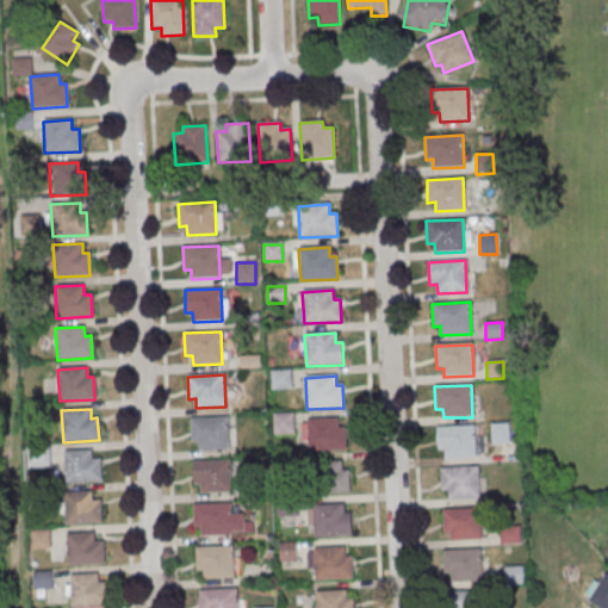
[(291,435),(291,419),(274,417),(274,435),(291,435)]
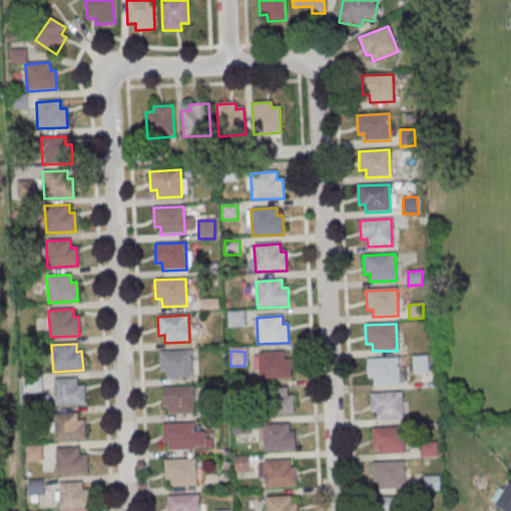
[(159,353),(190,352),(191,378),(167,379),(166,371),(160,372),(159,353)]
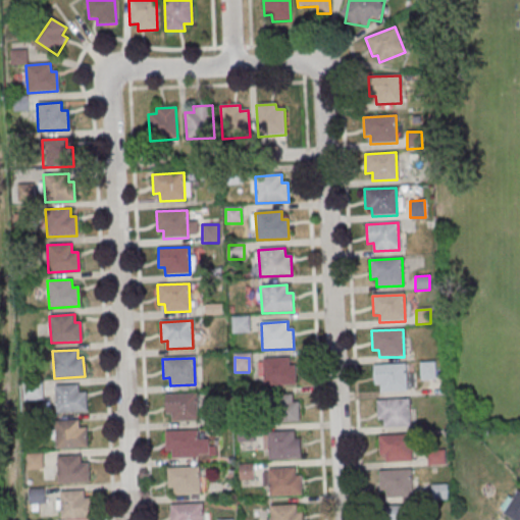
[(289,358),(290,366),(295,366),(296,385),(264,386),(262,360),(289,358)]
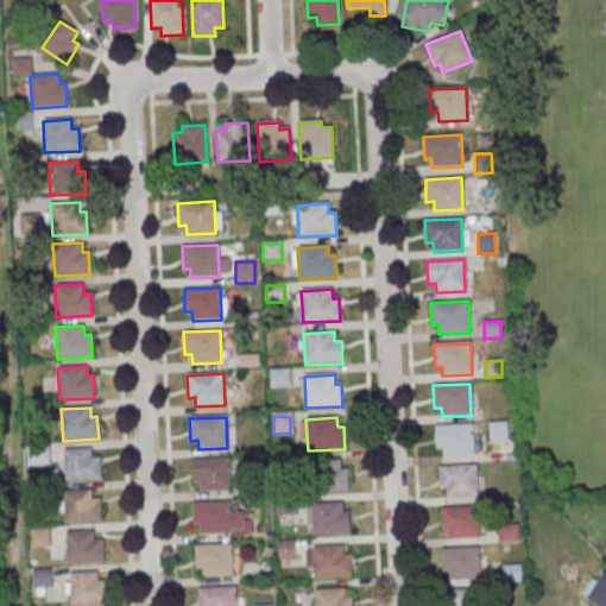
[(488,423),(506,423),(507,442),(490,443),(488,423)]
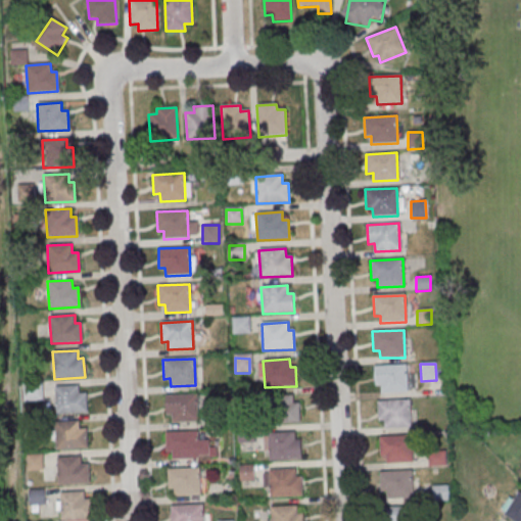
[(374,366),(406,365),(407,392),(382,393),(381,385),(375,385),(374,366)]
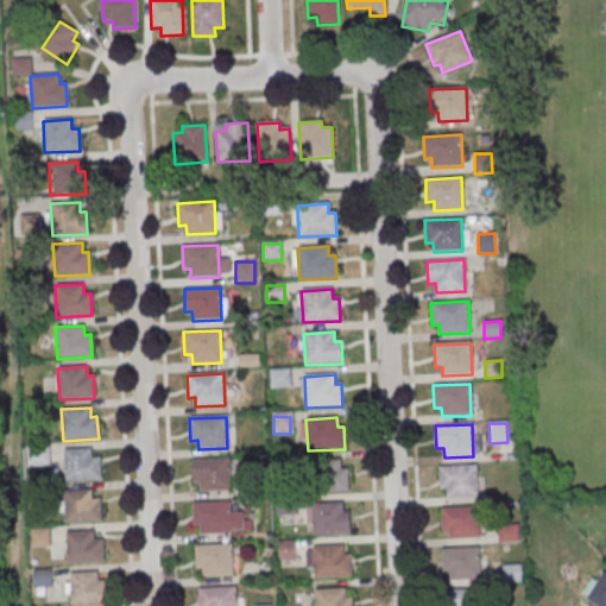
[(92,449),(93,459),(99,458),(100,480),(65,483),(63,450),(92,449)]
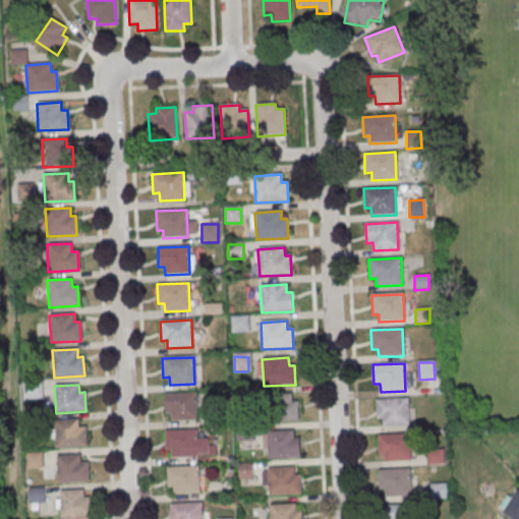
[(165,395),(196,394),(197,420),(172,421),(172,414),(166,414),(165,395)]
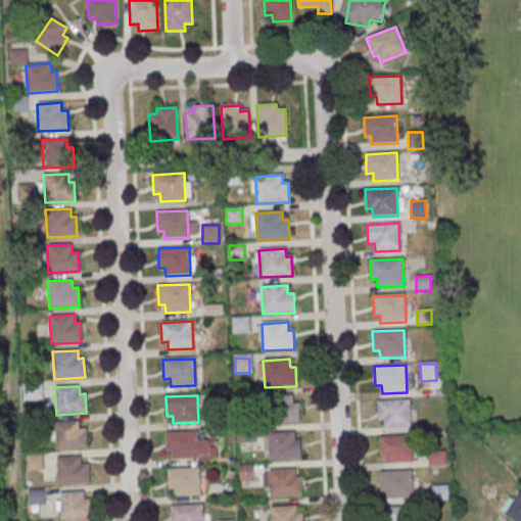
[(292,395),(293,404),(298,404),(299,422),(268,424),(266,396),(292,395)]
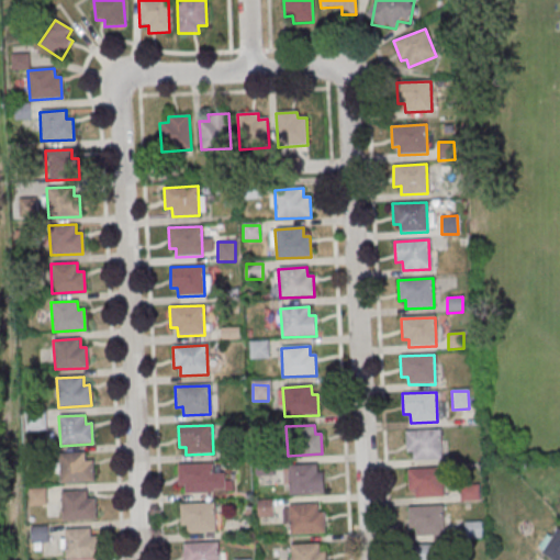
[(405,432),(439,430),(440,459),(413,460),(413,452),(406,452),(405,432)]
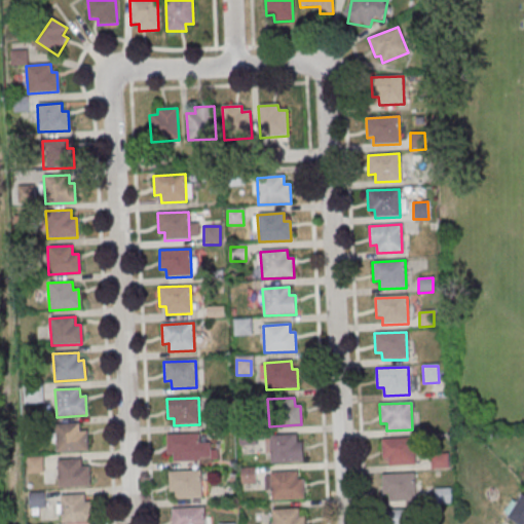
[(80,423),(80,432),(85,432),(87,451),(57,453),(54,425),(80,423)]
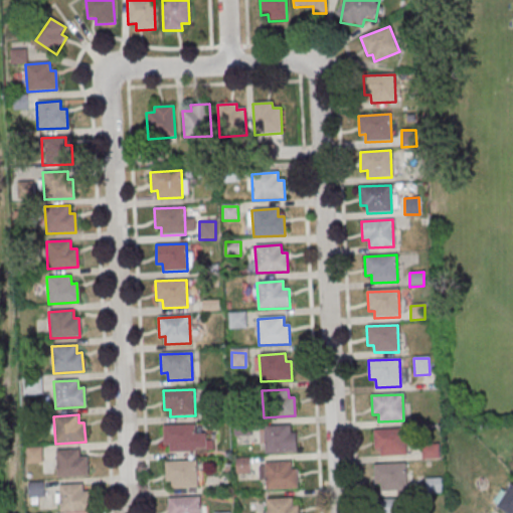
[(163,426),(194,425),(195,452),(170,453),(170,445),(164,446),(163,426)]
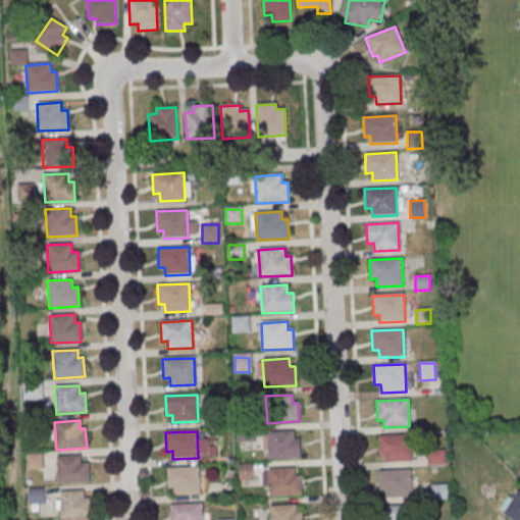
[(294,432),(294,440),(300,439),(301,459),(268,461),(267,433),(294,432)]
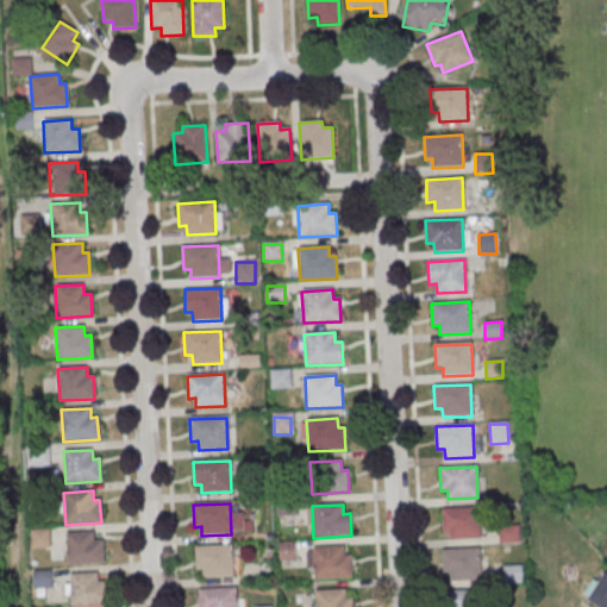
[(442,509),(479,508),(480,540),(451,540),(450,532),(443,532),(442,509)]
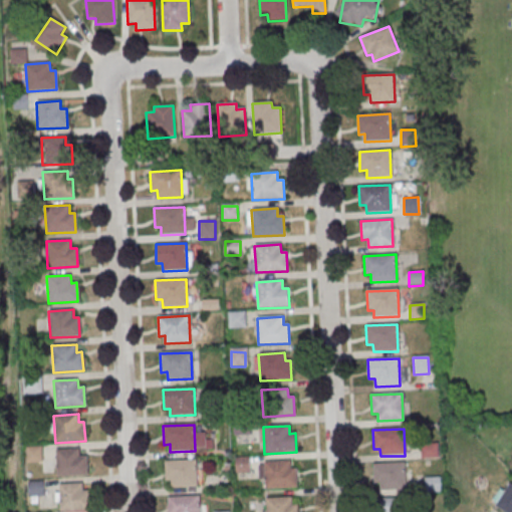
[(421,445),(437,444),(438,458),(421,459),(421,445)]
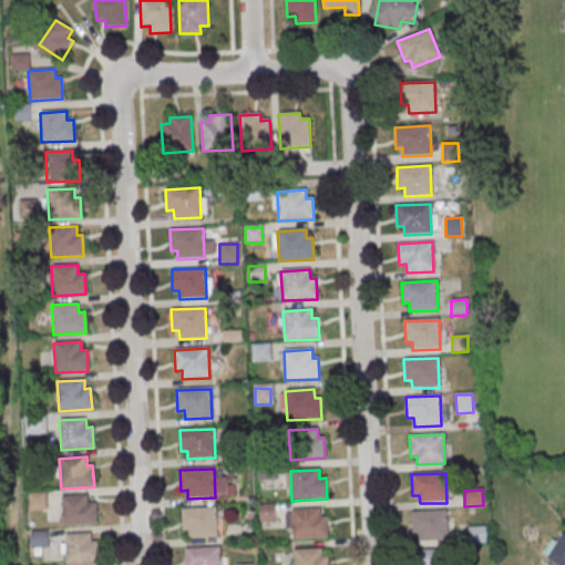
[(45,495),(30,495),(30,511),(45,511),(45,495)]
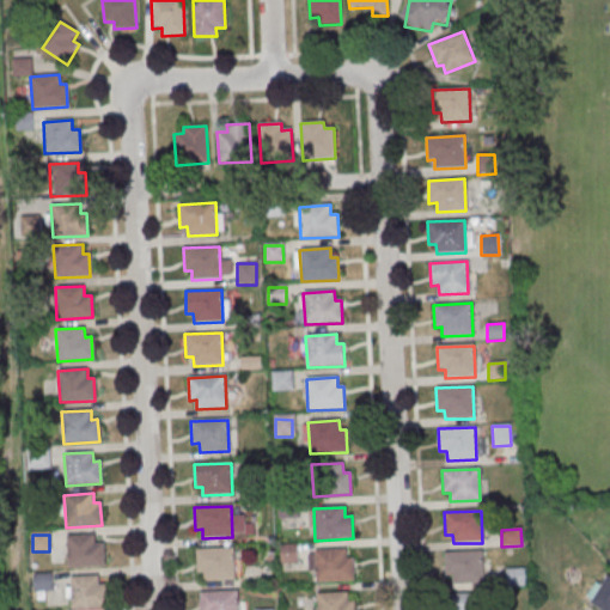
[(95,535),(95,544),(102,544),(103,566),(67,568),(66,536),(95,535)]
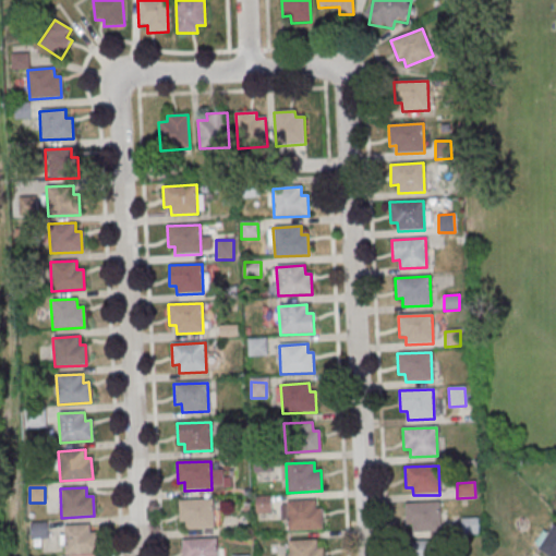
[(179,500),(213,499),(214,529),(186,530),(186,521),(180,521),(179,500)]
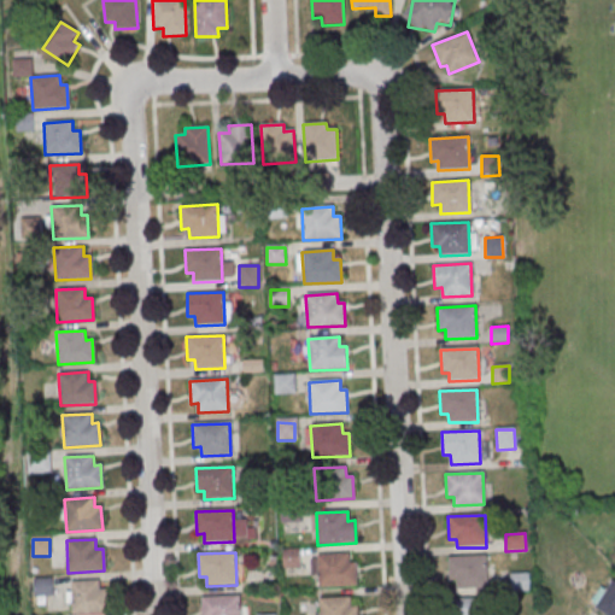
[(349,554),(349,563),(356,563),(357,586),(318,587),(317,556),(349,554)]
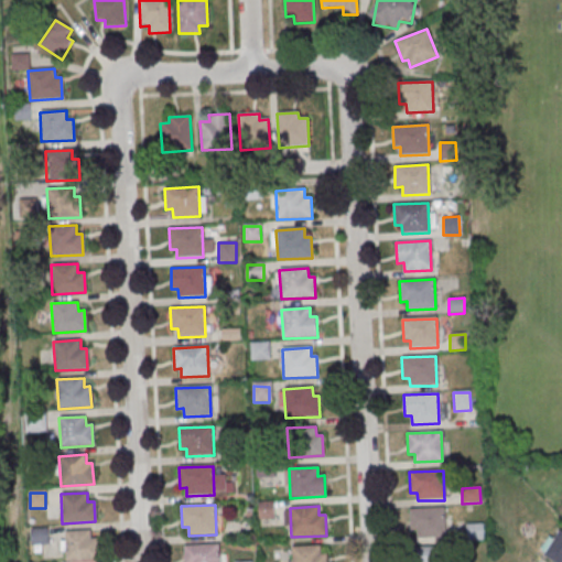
[(410,509),(443,508),(444,537),(418,538),(418,529),(411,530),(410,509)]
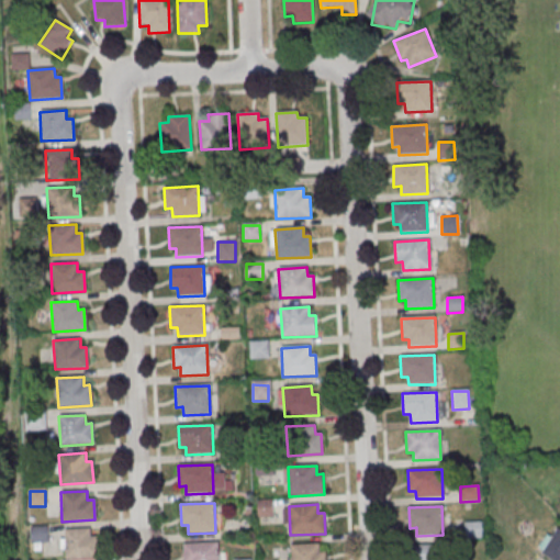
[(90,528),(91,537),(97,537),(98,558),(66,559),(64,530),(90,528)]
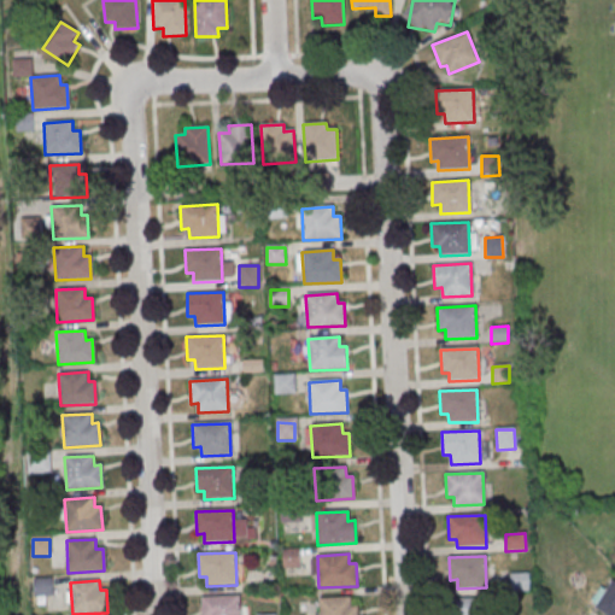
[(201,614),(201,597),(239,596),(239,614),(201,614)]
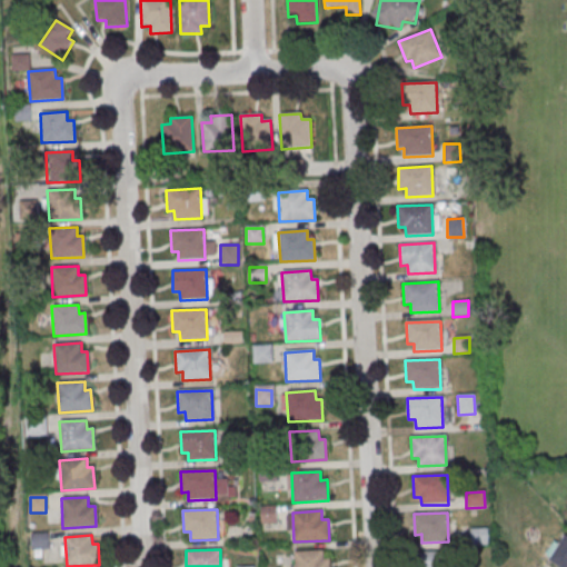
[(322,550),(324,559),(329,559),(329,566),(295,566),(294,553),(322,550)]
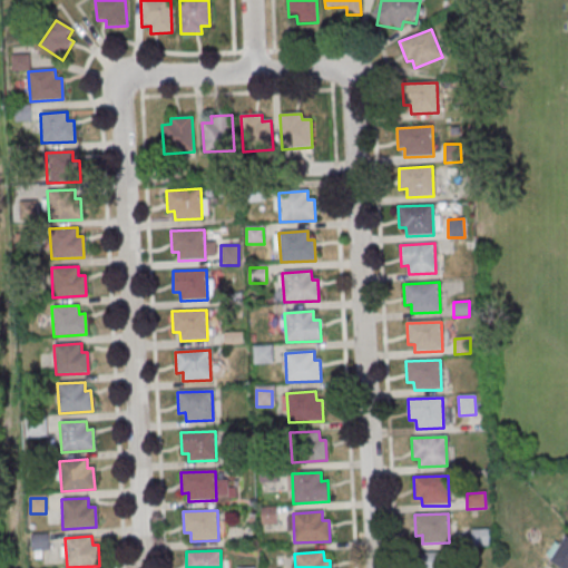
[(418,567),(418,554),(451,551),(451,567),(418,567)]
